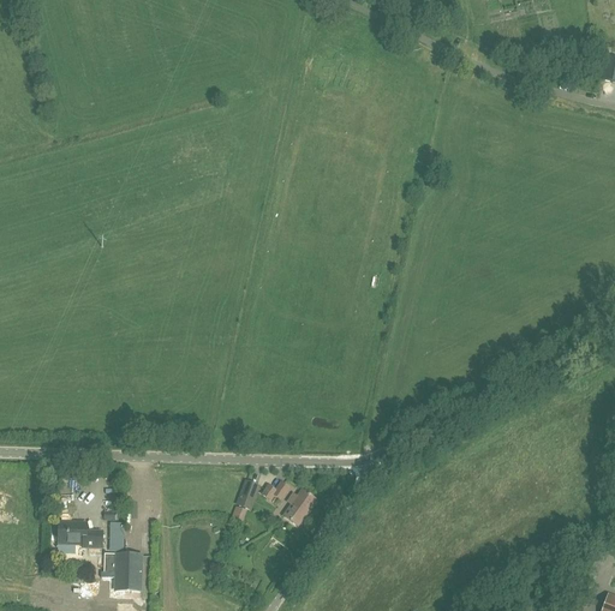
[(601,77),(613,79),(614,67),(614,55),(604,54),(601,77)]
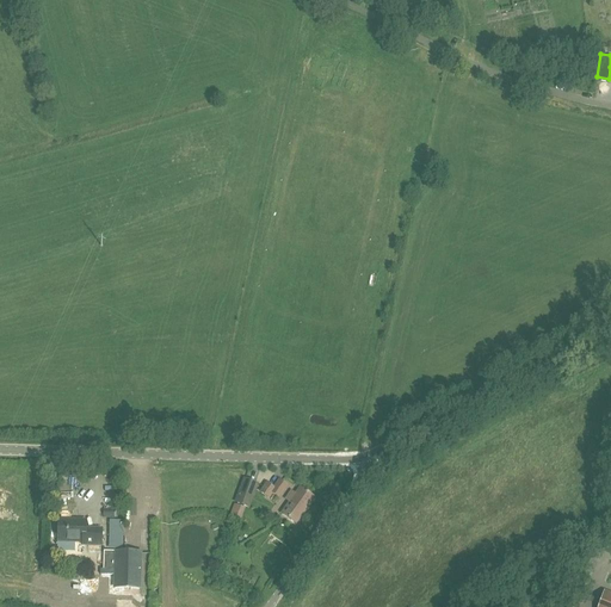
[(236,500),(244,502),(246,496),(251,497),(257,481),(245,476),(236,500)]
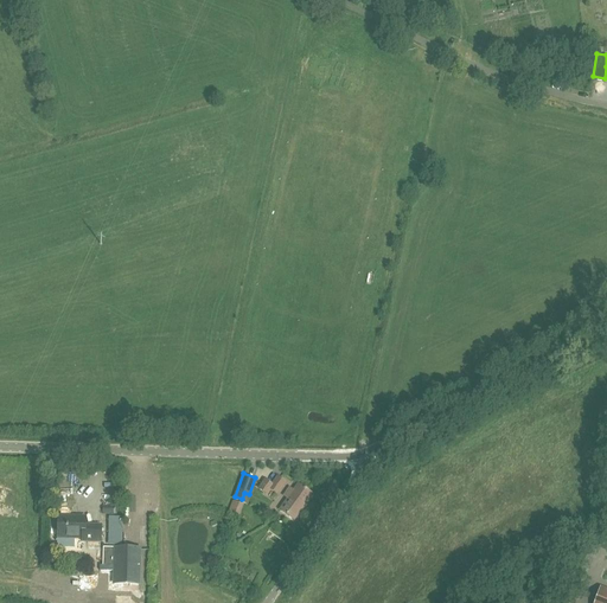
[(259,486),(267,492),(270,487),(276,492),(285,480),(278,474),(272,482),(264,478),(259,486)]
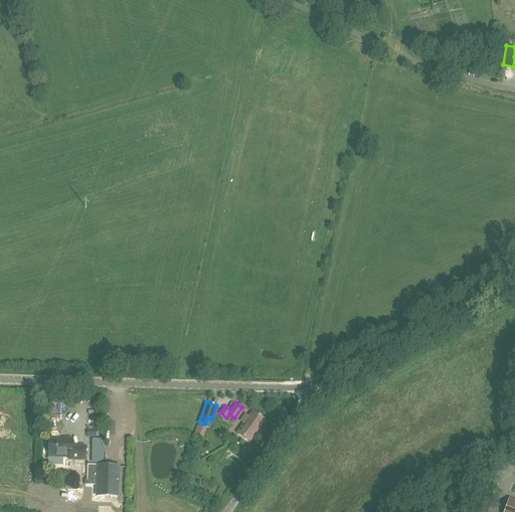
[(249,439),(265,416),(253,408),(252,409),(249,406),(244,413),(247,416),(237,431),(249,439)]
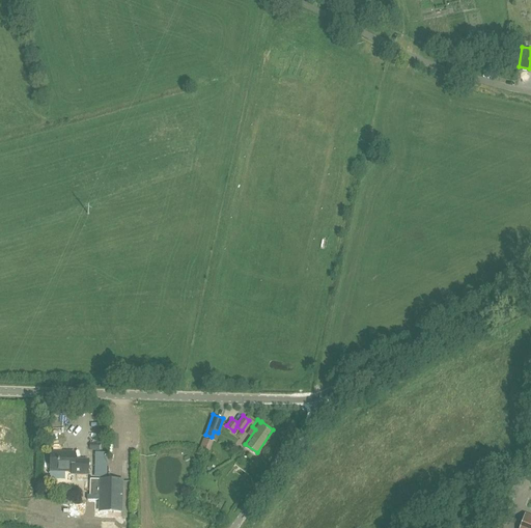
[(50,468),(65,468),(72,468),(72,471),(88,471),(88,457),(75,457),(75,451),(59,451),(59,450),(51,450),(50,467),(50,468)]
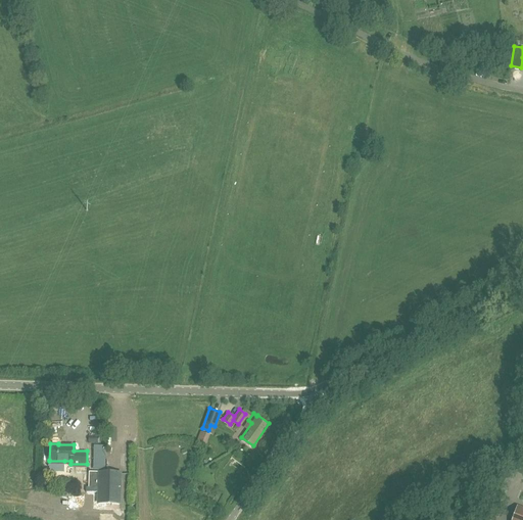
[(121,470),(99,469),(98,484),(88,484),(85,484),(84,519),(119,519),(120,502),(121,470)]
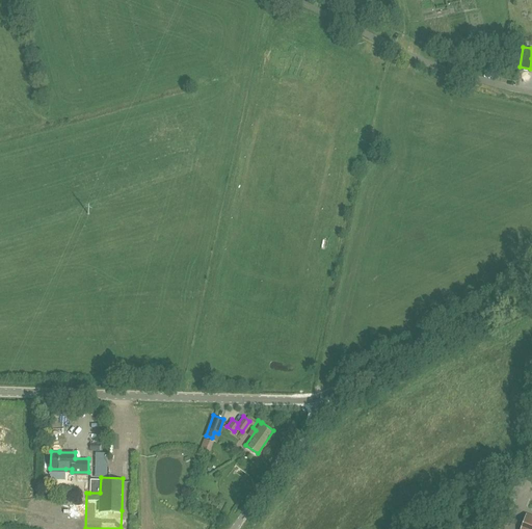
[(531,528),(531,513),(527,512),(520,528),(531,528)]
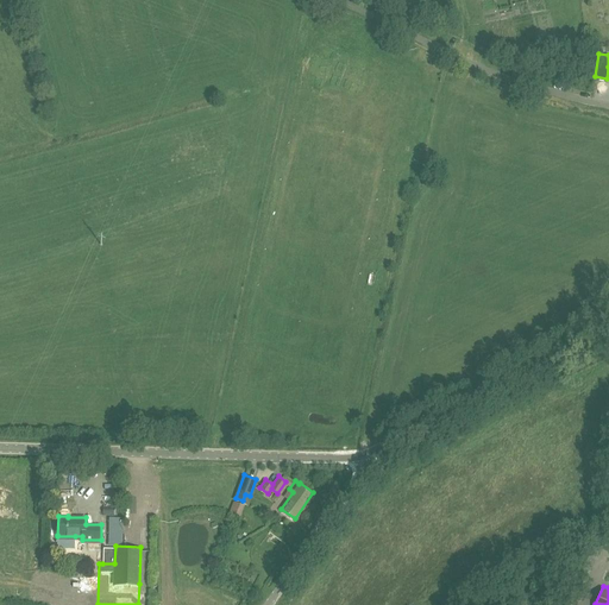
All buildings are outlined.
